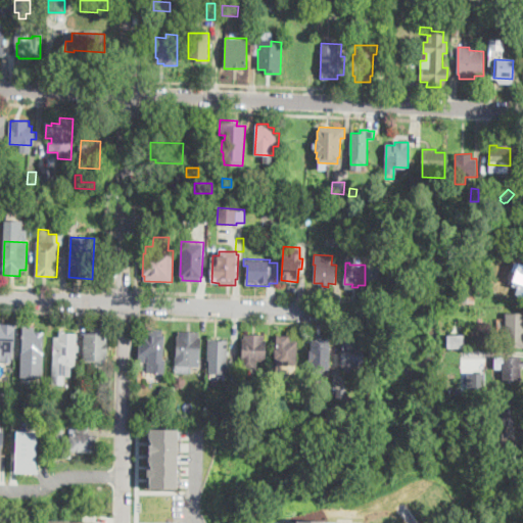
[(522,295),(522,264),(516,263),(509,293),(522,295)]
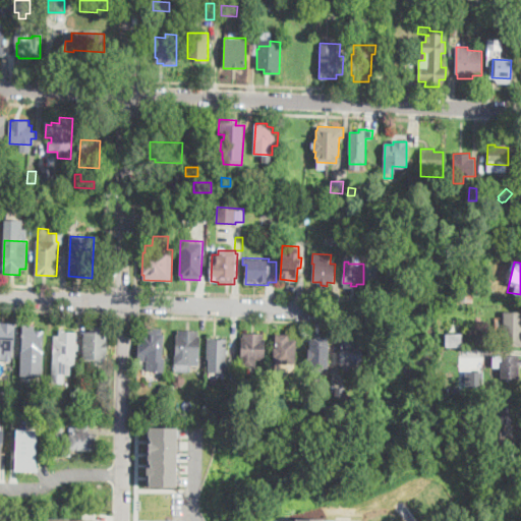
[(465,301),(456,301),(456,291),(464,291),(465,301)]
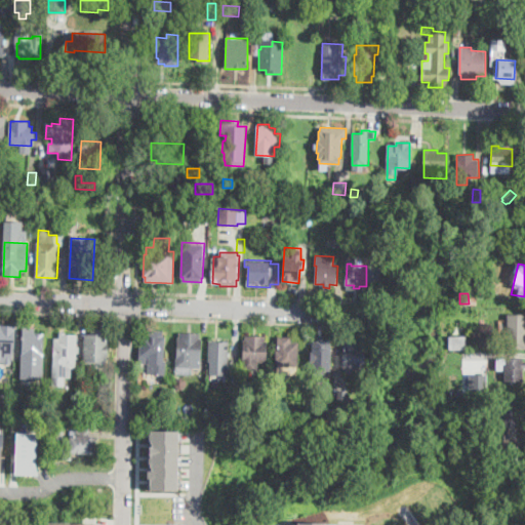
[(524,349),(508,350),(507,338),(505,338),(505,329),(503,329),(503,324),(507,324),(507,314),(524,314),(524,349)]
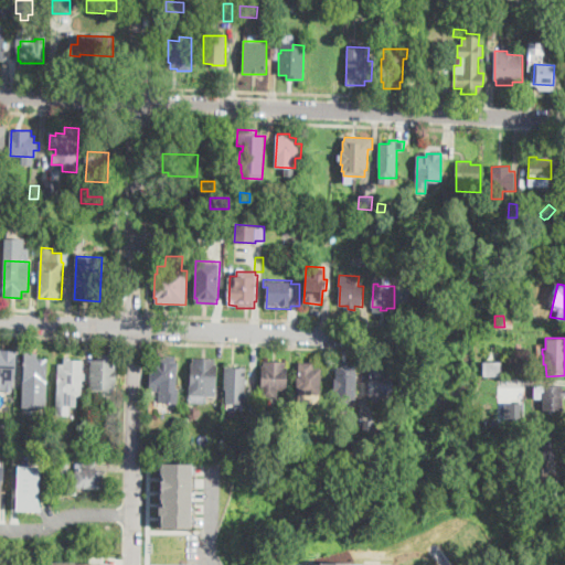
[(0,350),(17,350),(16,381),(1,381),(1,388),(0,387),(0,350)]
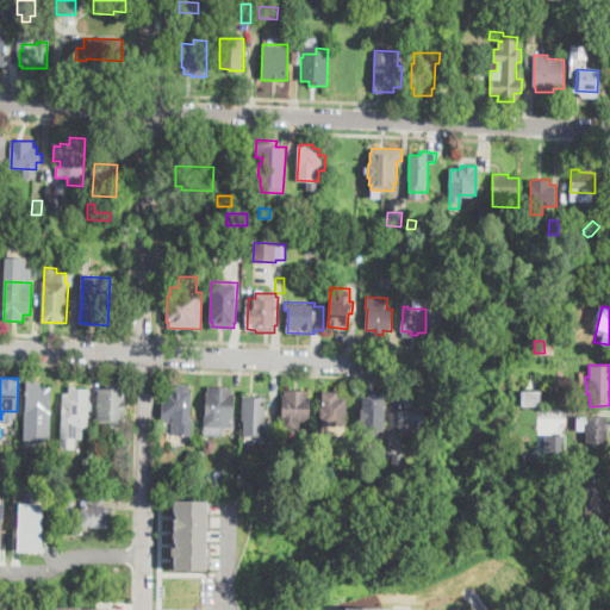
[(126,381),(125,399),(126,399),(126,414),(124,414),(124,425),(100,425),(100,421),(98,421),(99,387),(107,387),(107,381),(126,381)]
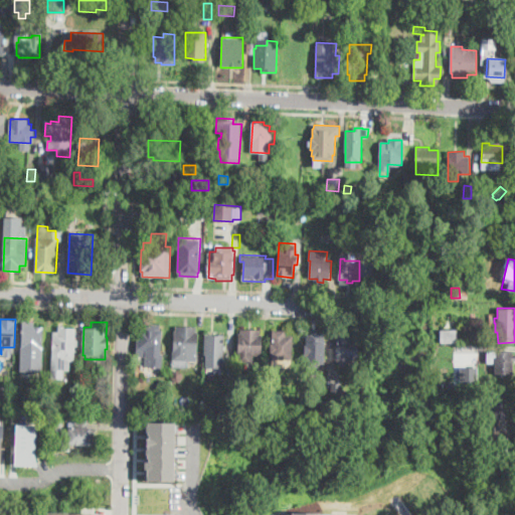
[(43,327),(43,349),(32,349),(31,356),(22,356),(23,323),(35,323),(35,327),(43,327)]
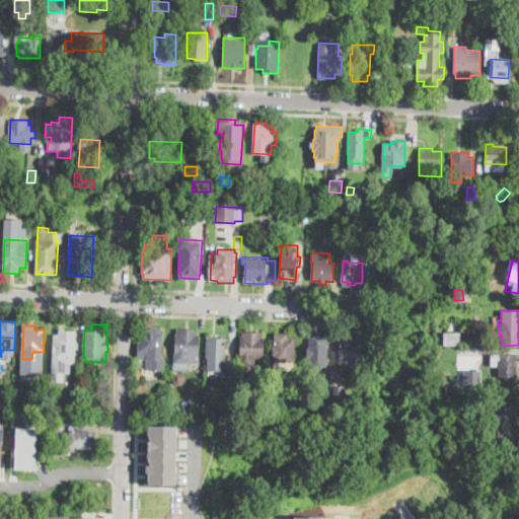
[(161,327),(161,332),(164,334),(162,358),(165,358),(164,371),(146,370),(147,361),(138,360),(139,331),(143,331),(143,326),(161,327)]
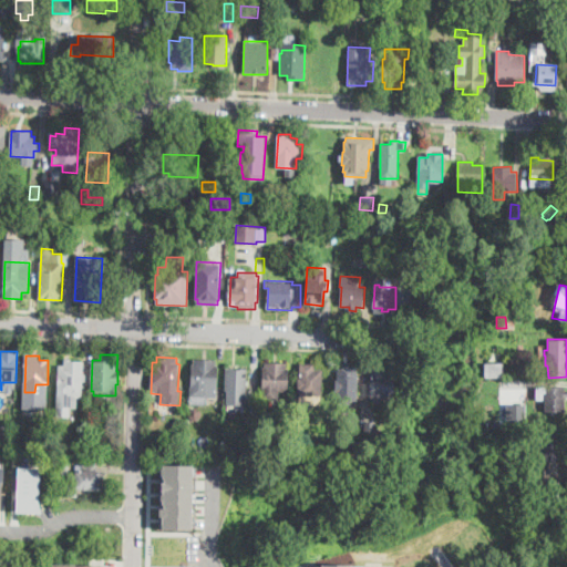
[(216,360),(216,366),(219,366),(218,392),(209,391),(209,399),(191,398),(193,363),(194,363),(195,358),(216,360)]
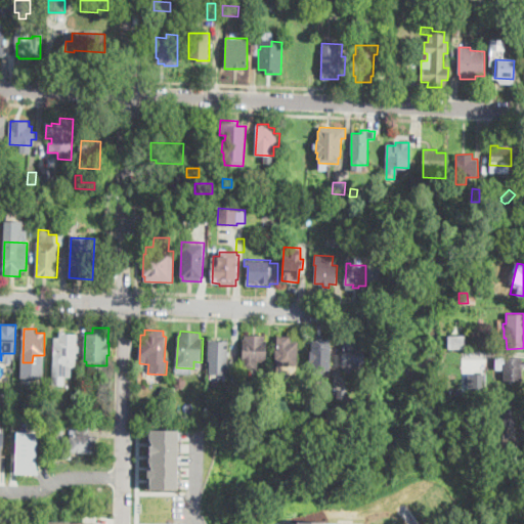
[(78,333),(78,345),(80,345),(80,352),(77,352),(77,367),(63,367),(63,365),(53,364),(54,338),(59,338),(59,333),(78,333)]
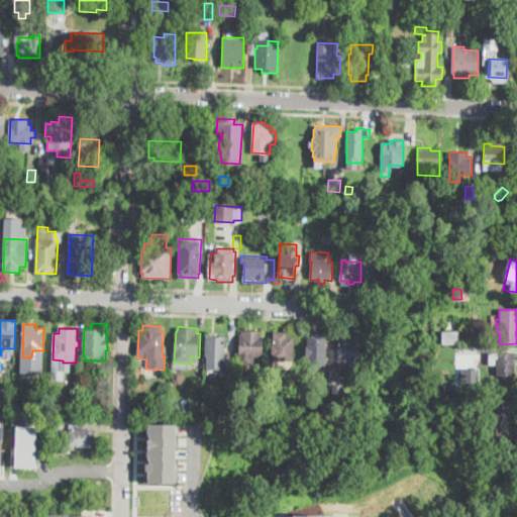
[(262,331),(262,336),(265,336),(263,357),(254,356),(253,366),(238,365),(240,335),(242,335),(242,330),(262,331)]
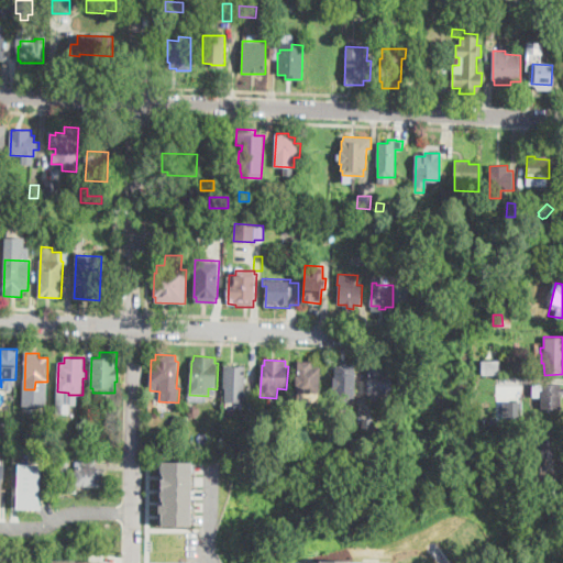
[(321,366),(320,395),(318,396),(318,404),(299,403),(299,393),(297,393),(297,387),(295,387),(295,375),(297,375),(298,361),(313,361),(313,366),(321,366)]
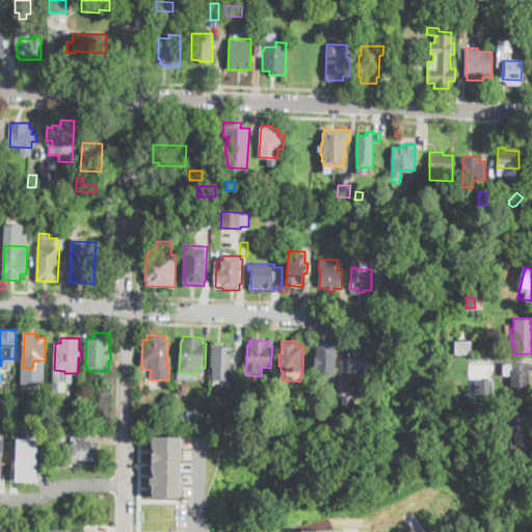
[(473,354),(455,354),(455,341),(473,341),(473,354)]
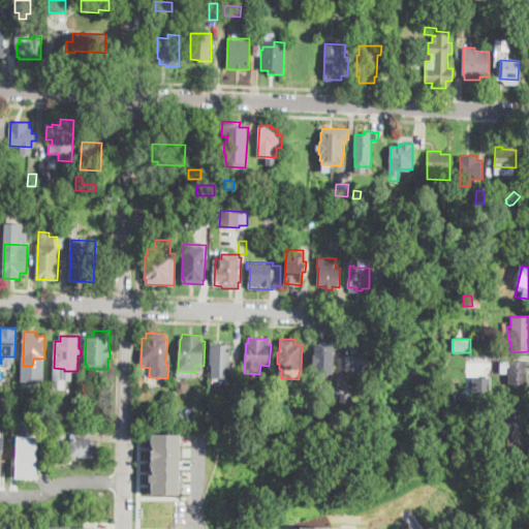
[(333,341),(333,346),(334,346),(334,375),(314,375),(314,346),(316,346),(316,341),(333,341)]
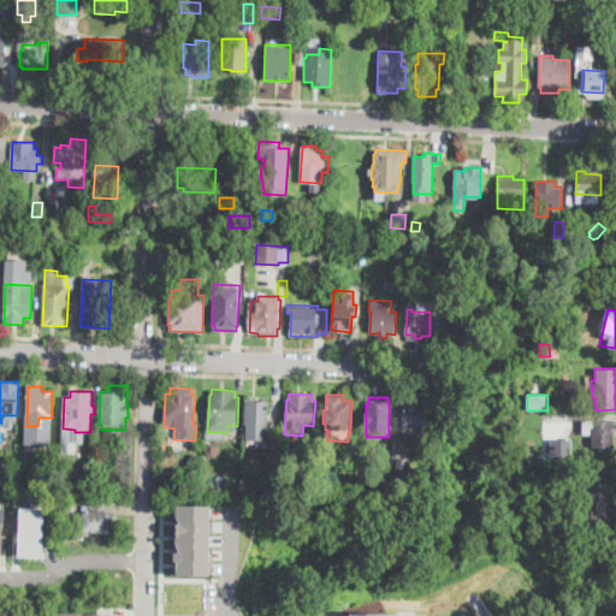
[(421,398),(421,403),(427,403),(428,434),(415,434),(415,438),(404,438),(404,432),(402,432),(402,426),(401,426),(401,413),(402,413),(402,398),(421,398)]
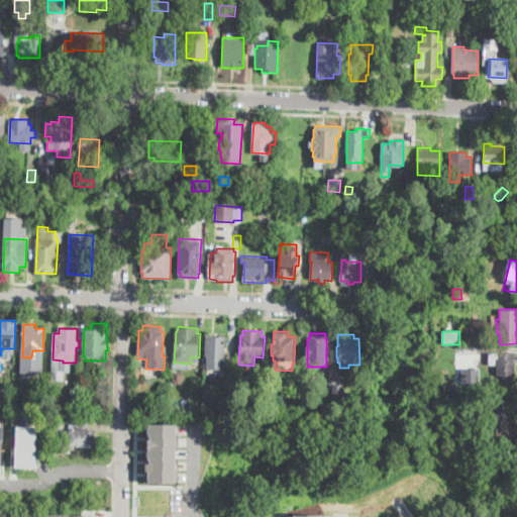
[(224,358),(207,357),(208,336),(225,336),(224,358)]
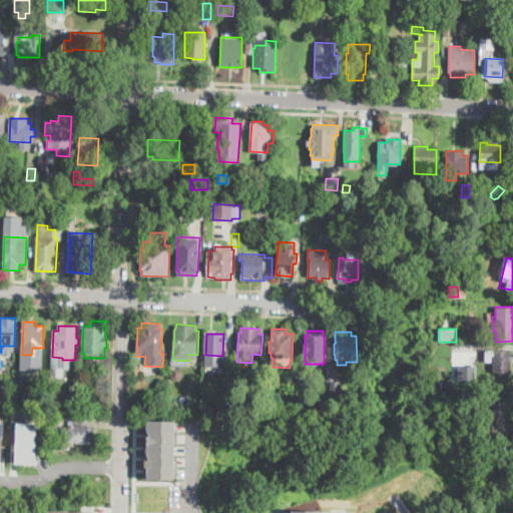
[(491,373),(491,351),(511,351),(512,373),(491,373)]
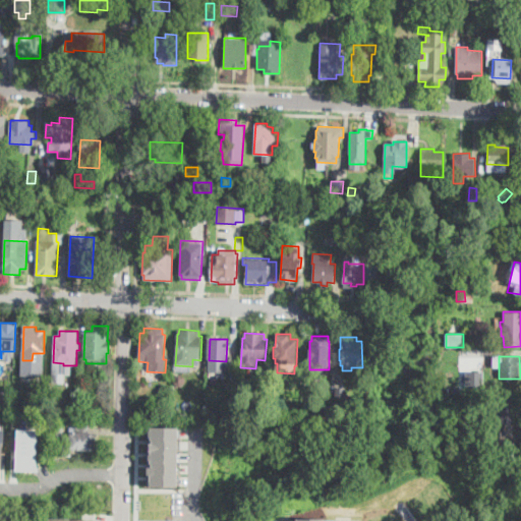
[(481,370),(465,370),(465,388),(481,387),(481,370)]
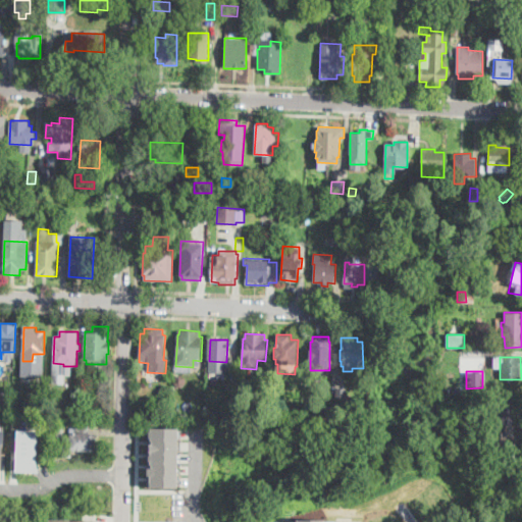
[(185,382),(180,384),(175,382),(175,377),(180,373),(185,377),(185,382)]
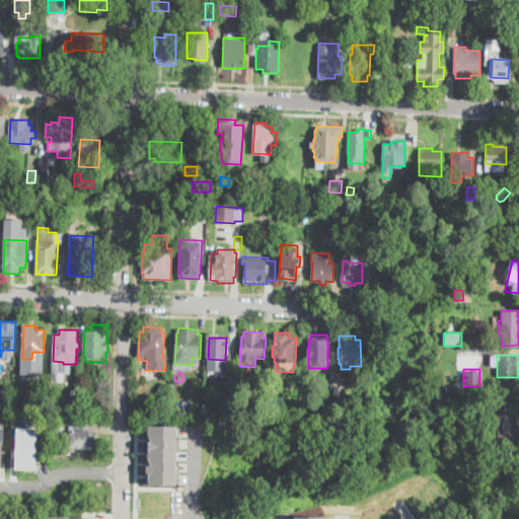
[(345,385),(344,396),(334,396),(335,384),(345,385)]
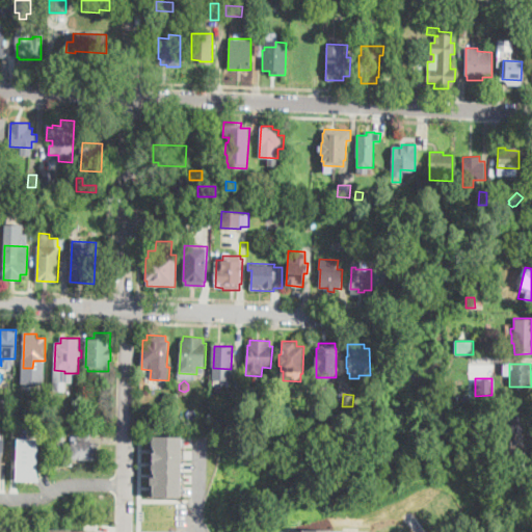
[(525,434),(526,457),(511,458),(510,437),(515,437),(515,434),(507,434),(507,415),(519,415),(519,410),(527,409),(528,434),(525,434)]
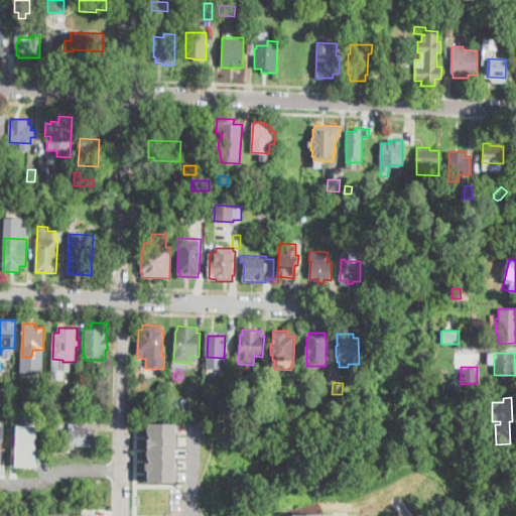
[(89,421),(88,428),(96,428),(95,445),(92,445),(92,446),(70,445),(70,440),(65,439),(65,432),(68,432),(68,427),(73,427),(73,421),(89,421)]
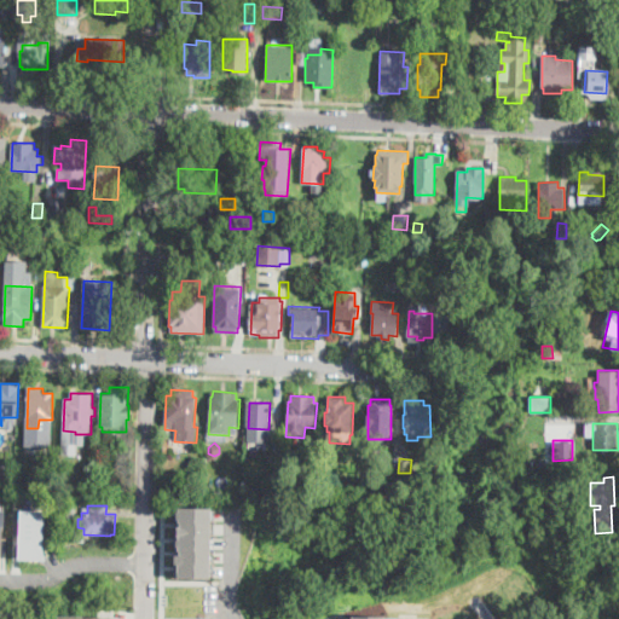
[(177,577),(209,577),(209,507),(177,505),(177,577)]
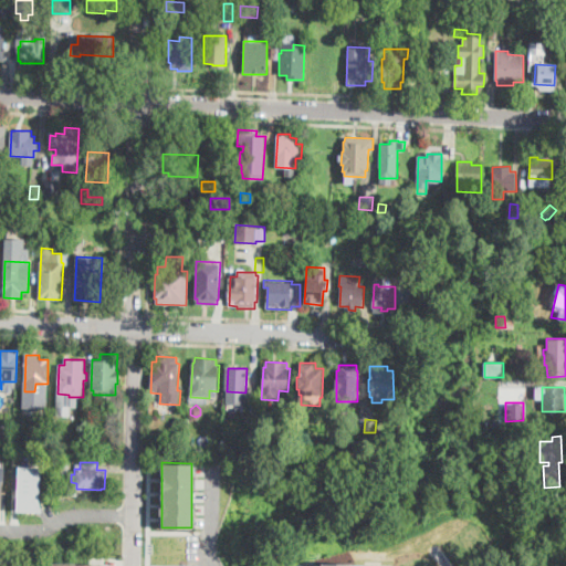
[(38,511),(17,511),(18,489),(12,489),(13,465),(39,467),(38,511)]
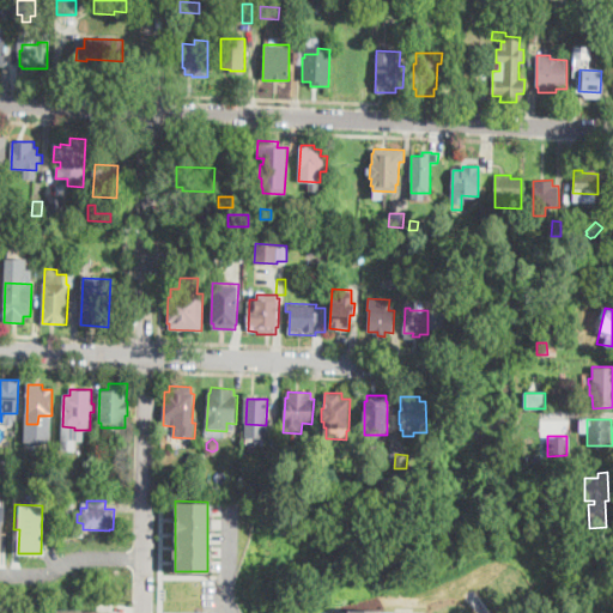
[(612,544),(601,544),(601,528),(612,528),(612,544)]
